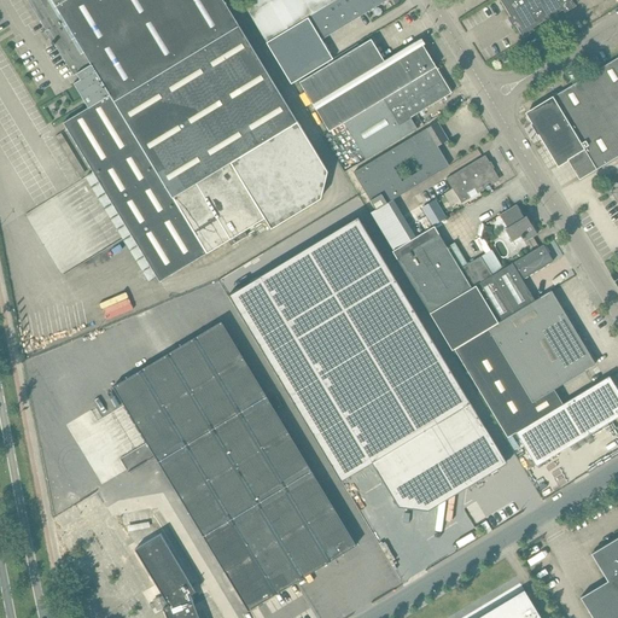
[(28,0),(39,17),(51,38),(74,75),(77,73),(81,79),(74,82),(88,105),(114,100),(239,25),(223,0),(28,0)]
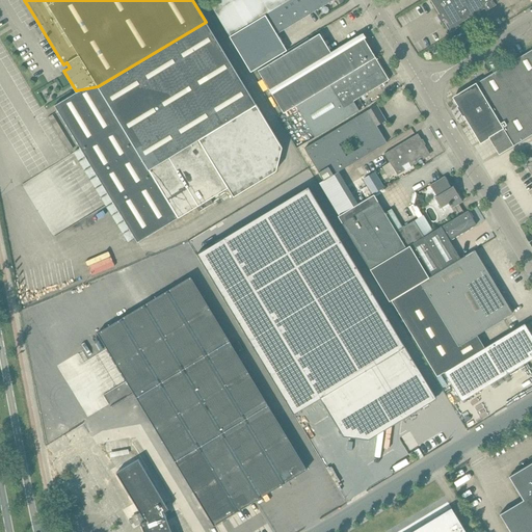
[(209,0),(208,1),(230,36),(289,0),(209,0)]
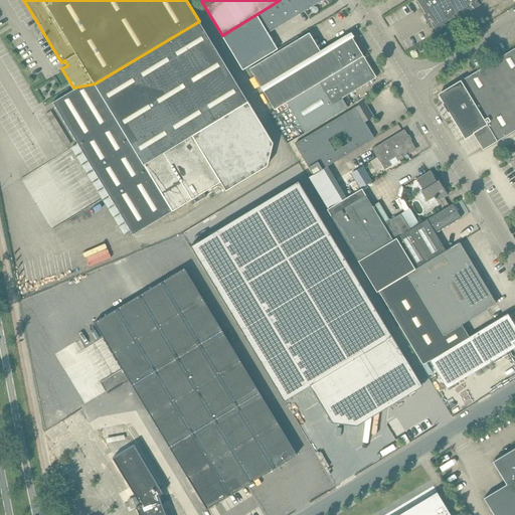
[(322,0),(280,0),(222,35),(242,69),(278,48),(268,33),(322,0)]
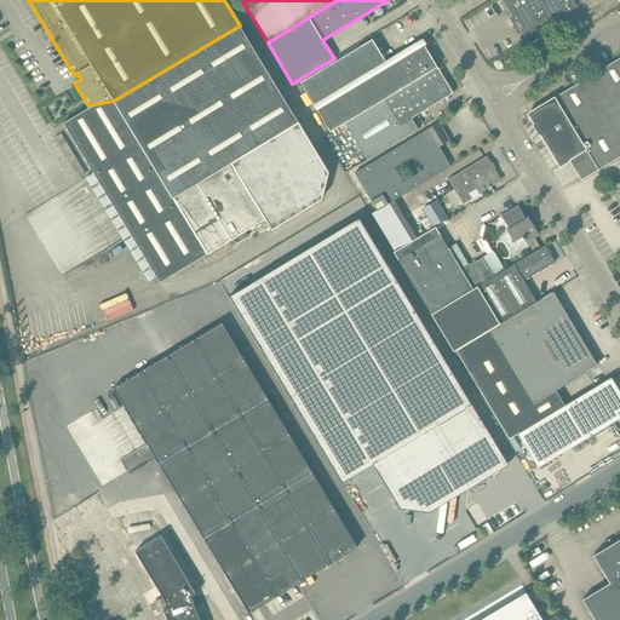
[(501,0),(512,17),(510,18),(515,26),(517,24),(524,38),(537,30),(534,28),(564,10),(567,12),(578,5),(577,3),(580,0),(501,0)]
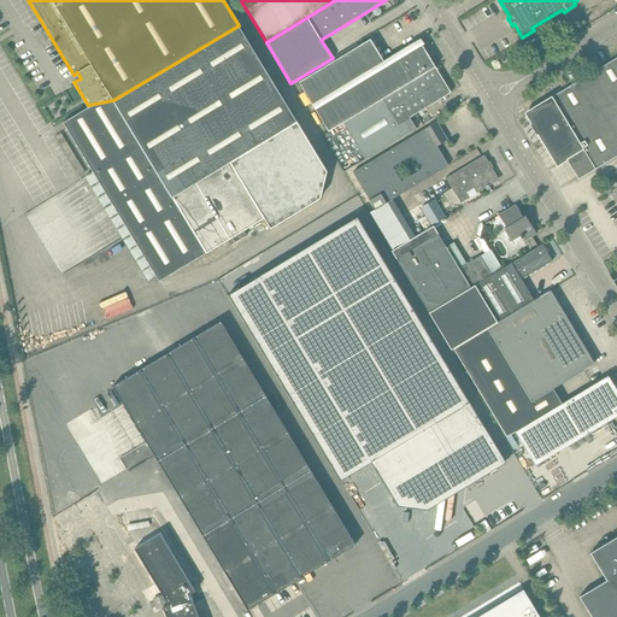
[(88,106),(63,122),(93,171),(87,175),(125,239),(131,235),(157,277),(159,281),(206,252),(228,240),(231,245),(239,240),(247,235),(244,230),(264,217),(271,227),(321,198),(327,170),(297,121),(239,25),(113,100),(88,105),(88,106)]
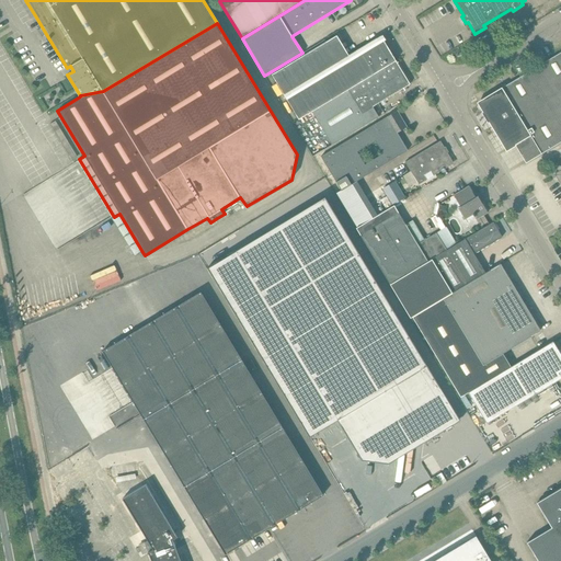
[(327,42),(272,75),(299,119),(311,111),(396,60),(385,41),(384,39),(379,43),(376,38),(356,50),(348,55),(336,35),(327,42)]
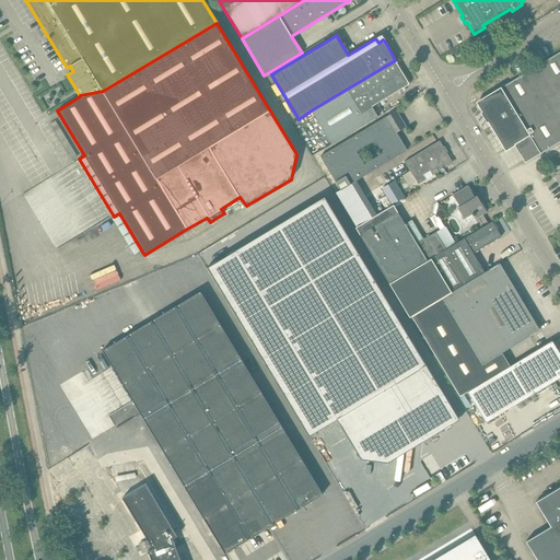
[(525,162),(556,143),(559,141),(559,51),(501,88),(501,89),(478,103),(506,149),(514,143),(525,162)]
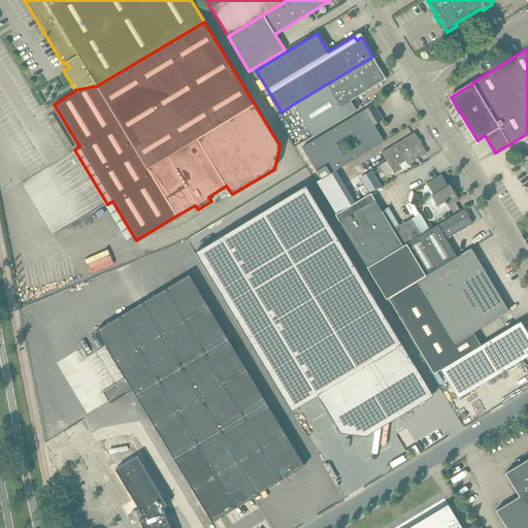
[(372,57),(293,104),(312,136),(357,109),(351,100),(386,78),(372,57)]
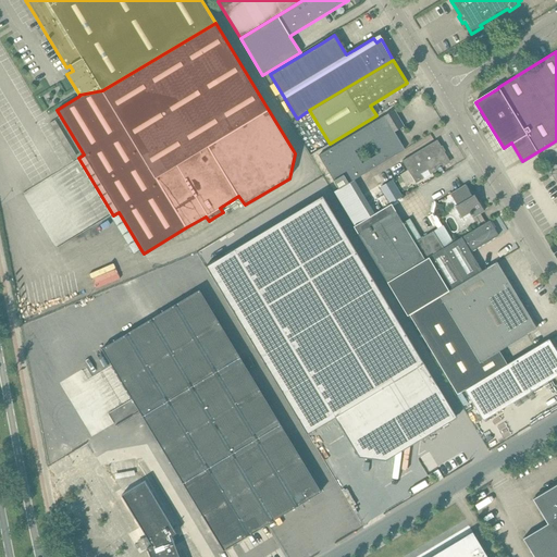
[(351,182),(405,149),(394,132),(404,126),(394,110),(319,156),(338,189),(344,186),(351,182)]
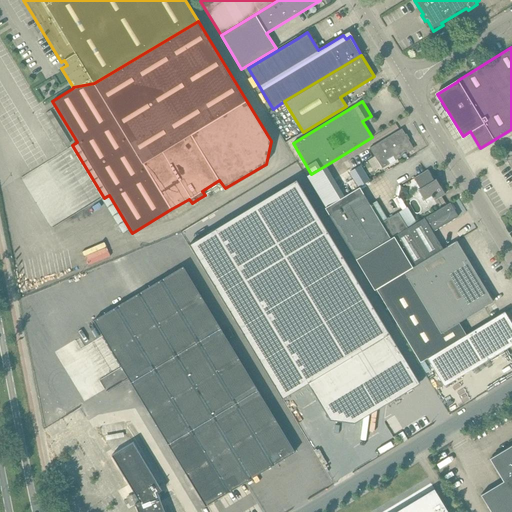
[(51,111),(47,113),(51,122),(53,122),(64,146),(69,144),(59,120),(56,122),(51,111)]
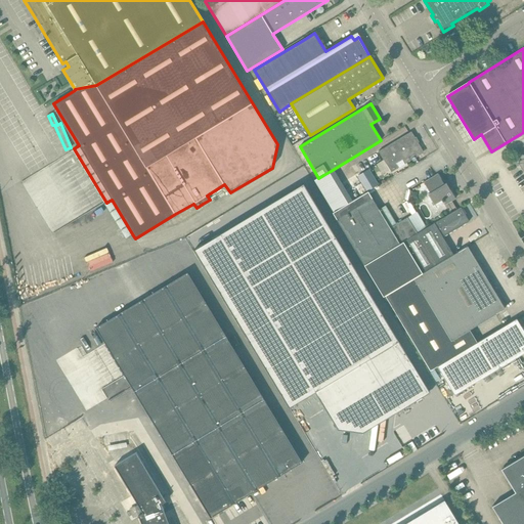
[(275,121),(273,122),(267,126),(279,146),(288,141),(275,121)]
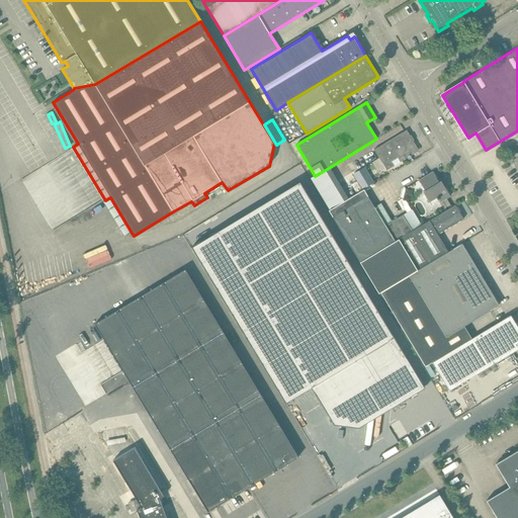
[(386,169),(394,165),(418,150),(407,131),(375,150),(386,169)]
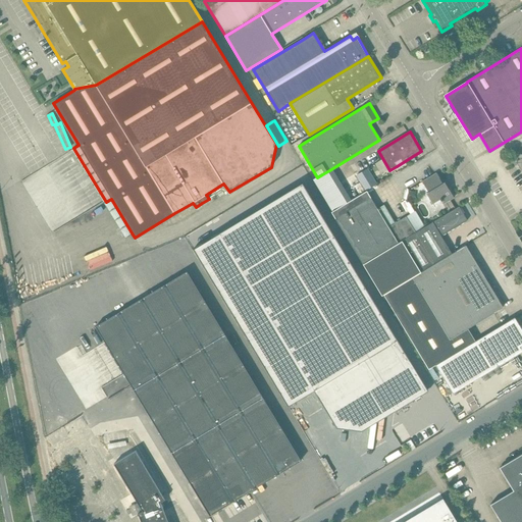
[(379,174),(387,171),(383,159),(375,162),(379,174)]
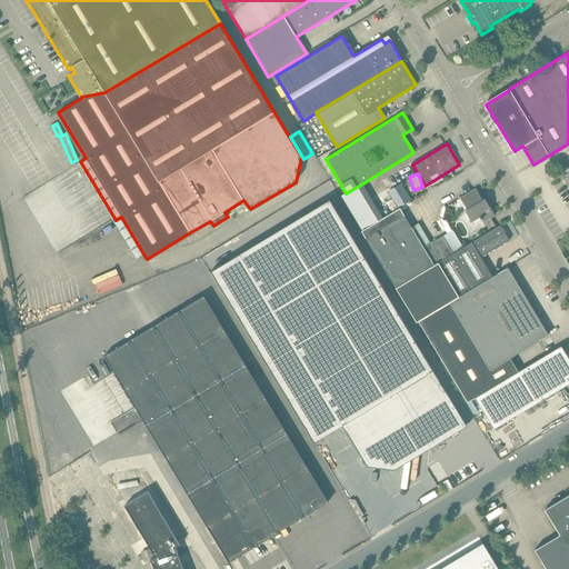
[(393,198),(388,202),(393,211),(400,208),(411,201),(401,185),(389,191),(393,198)]
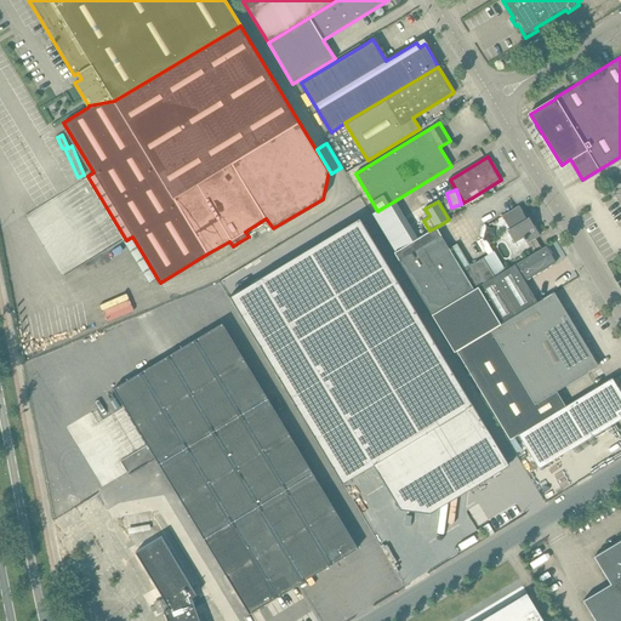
[(377,211),(371,215),(394,252),(414,240),(392,203),(383,208),(377,211)]
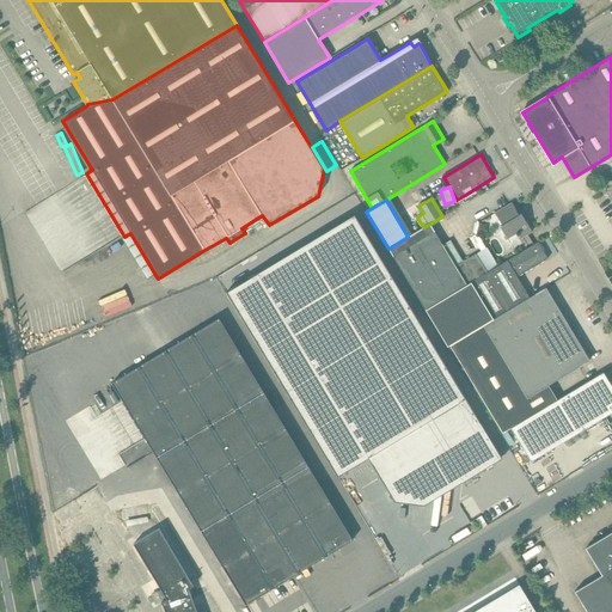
[(507,238),(516,233),(520,239),(532,232),(524,219),(522,220),(512,203),(495,213),(502,225),(500,226),(507,238)]
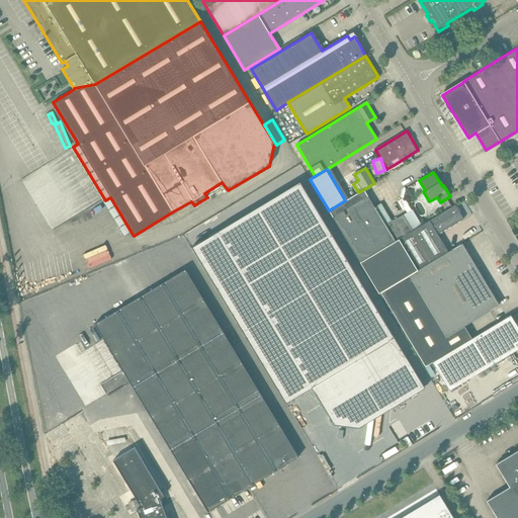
[(218,232),(192,247),(285,403),(312,386),(334,424),(358,427),(359,421),(366,422),(367,416),(375,417),(375,412),(383,413),(383,407),(392,408),(424,387),(331,233),(299,182),(218,232)]
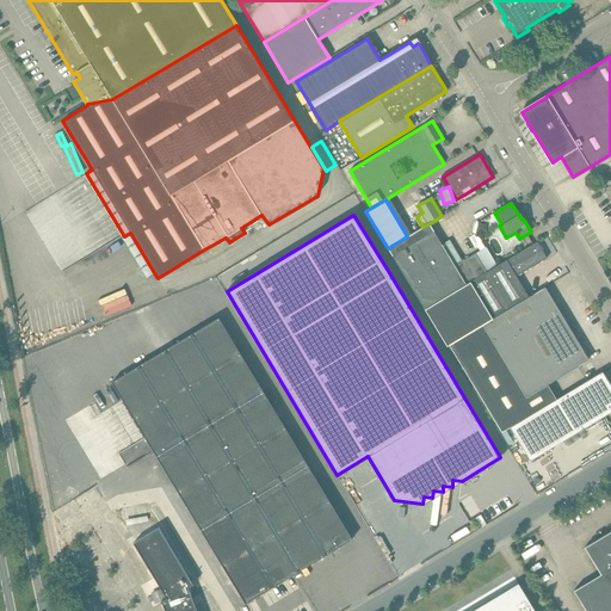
[(407,236),(388,248),(425,309),(497,266),(485,247),(455,265),(462,260),(450,240),(442,245),(430,223),(423,227),(407,236)]
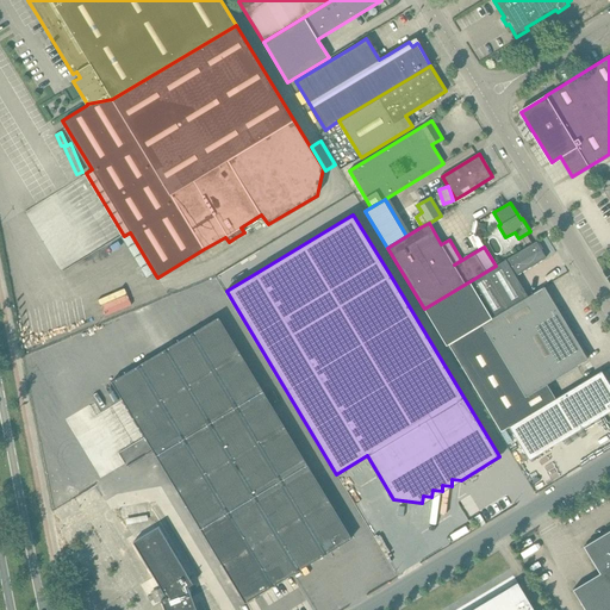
[(478,223),(477,231),(485,234),(486,225),(478,223)]
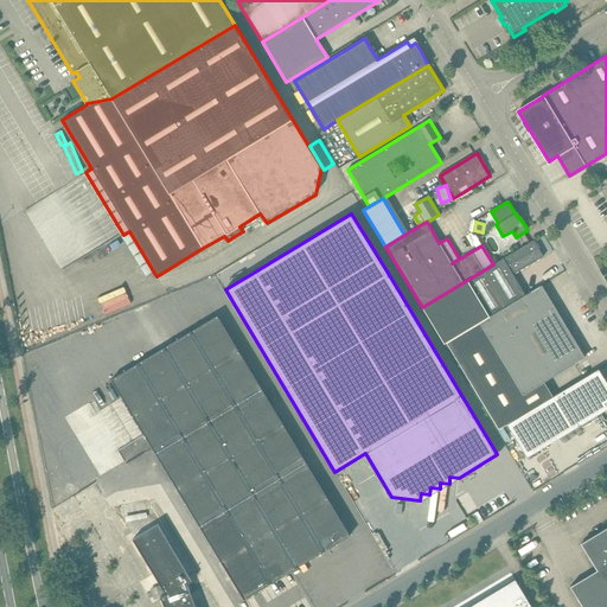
[(493,264),(422,307),(445,344),(446,343),(525,295),(512,275),(543,256),(534,241),(529,243),(493,264)]
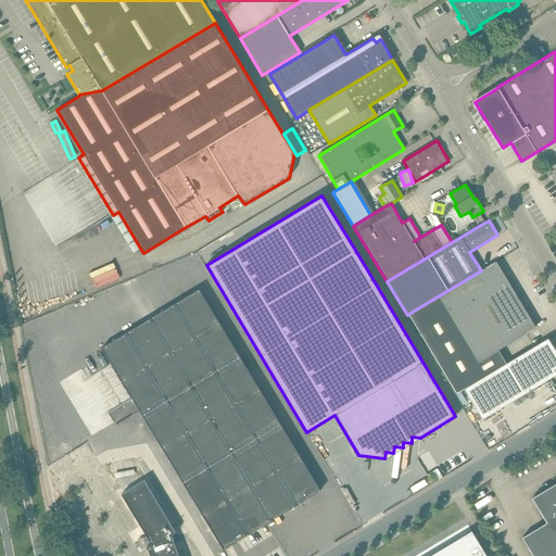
[(481,270),(408,314),(457,393),(464,389),(497,369),(489,355),(498,350),(535,327),(525,308),(519,300),(496,262),(481,270)]
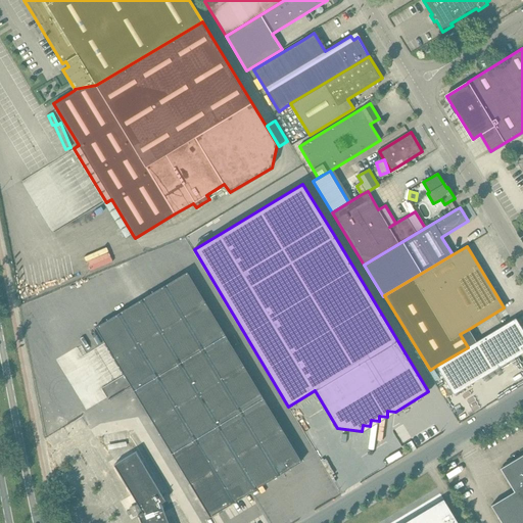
[(188,271),(96,327),(164,441),(190,483),(209,517),(244,495),(301,462),(188,271)]
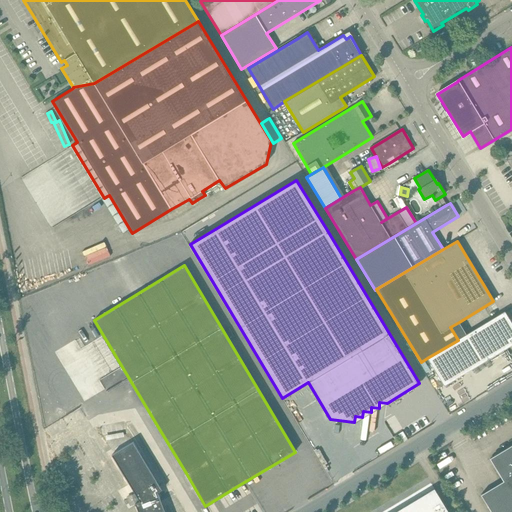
[(458,340),(427,358),(444,386),(511,344),(511,323),(505,311),(501,314),(458,340)]
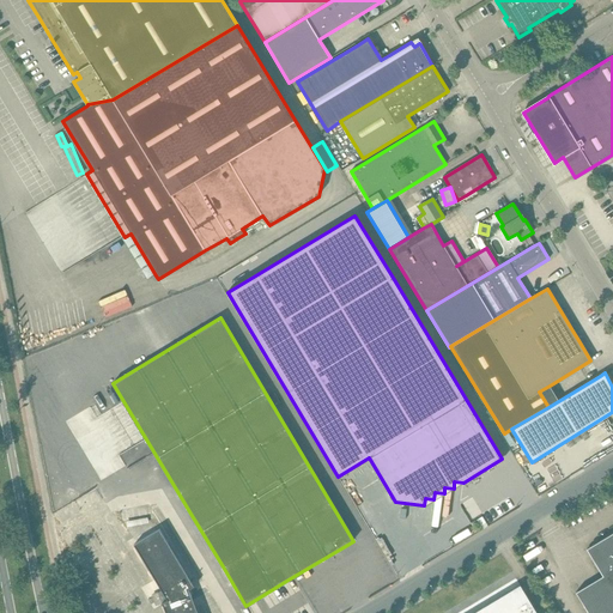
[(125,530),(151,527),(150,516),(123,521),(125,530)]
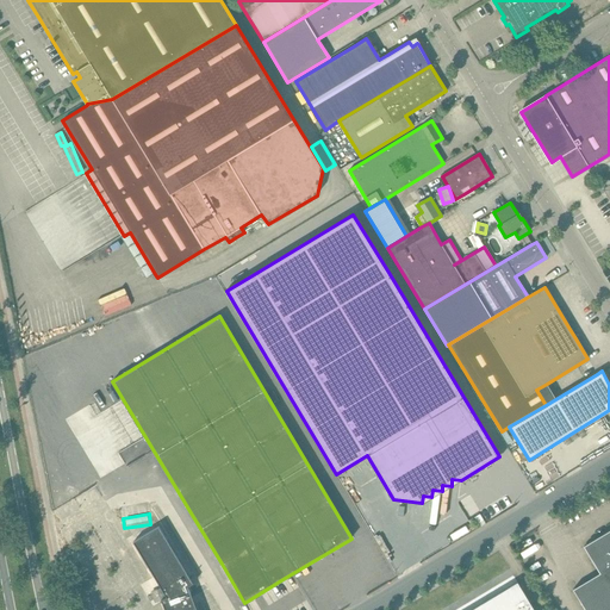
[(197,609),(188,586),(193,584),(159,527),(134,542),(161,587),(157,590),(165,609),(197,609)]
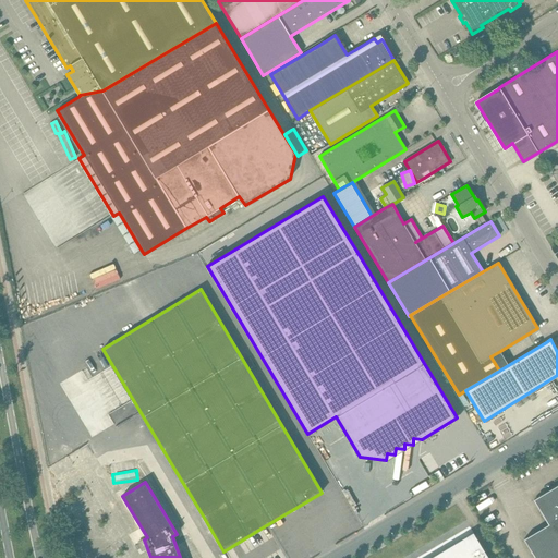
[(549,524),(524,540),(535,557),(557,557),(557,485),(534,500),(549,524)]
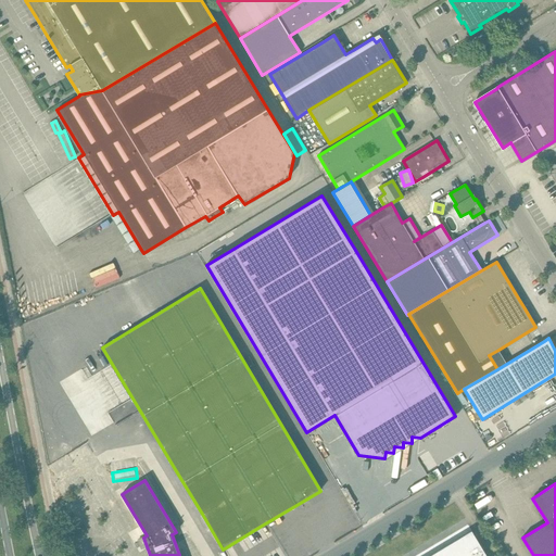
[(487,555),(485,554),(471,530),(428,555),(487,555)]
